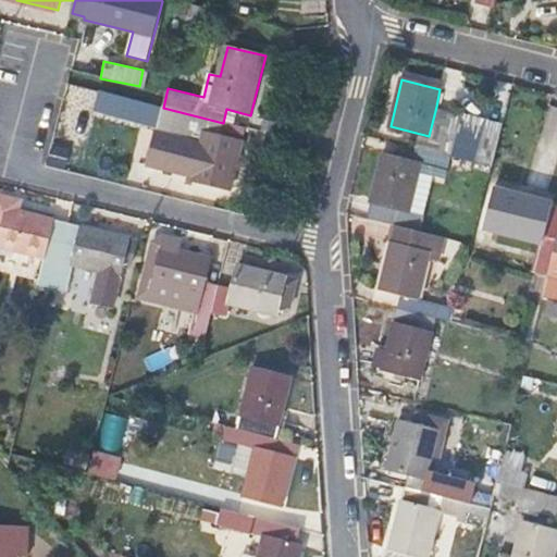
[(158,126),(163,108),(100,91),(95,111),(158,126)]
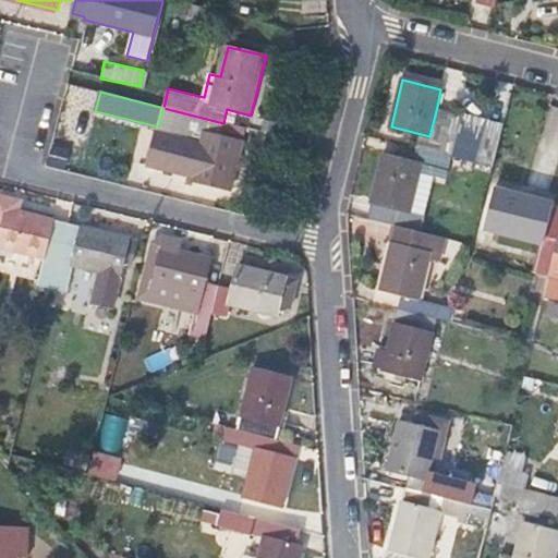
[(437,107),(429,136),(437,138),(440,125),(458,130),(462,113),(437,107)]
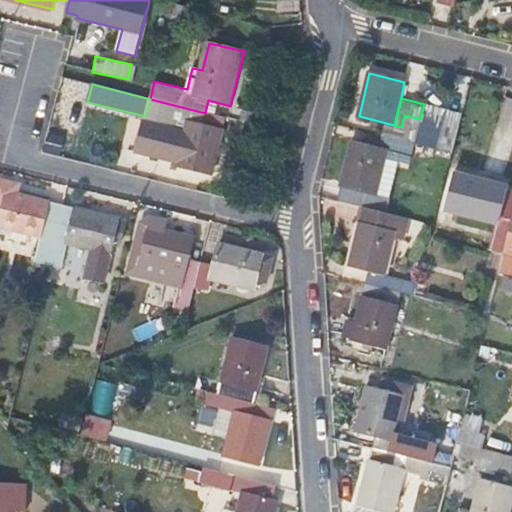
[(226,118),(205,113),(150,99),(145,116),(136,151),(176,162),(175,165),(212,174),(226,118)]
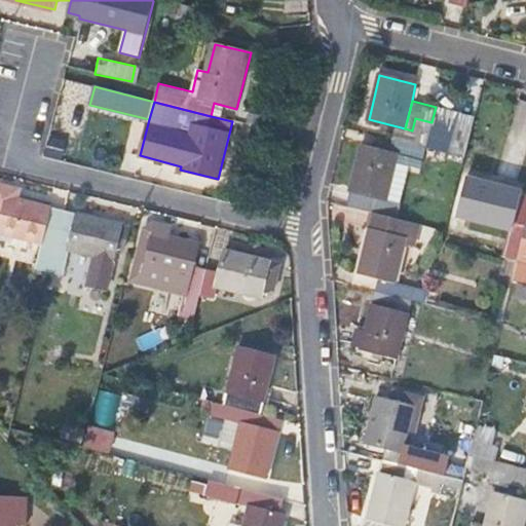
[(465,158),(476,117),(456,112),(449,140),(447,153),(465,158)]
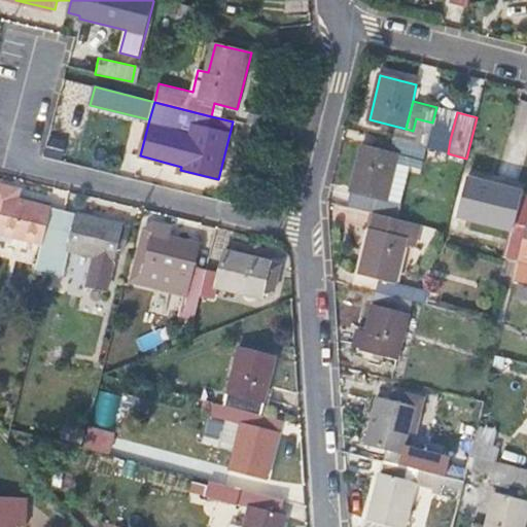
[(406,129),(401,142),(426,148),(429,135),(432,123),(416,118),(413,131),(406,129)]
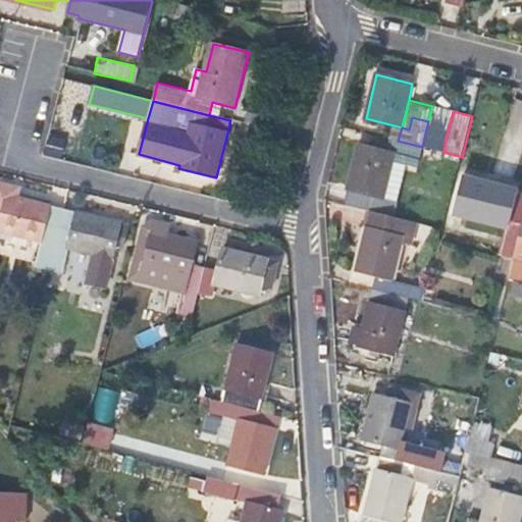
[(444,152),(446,139),(425,134),(422,147),(444,152)]
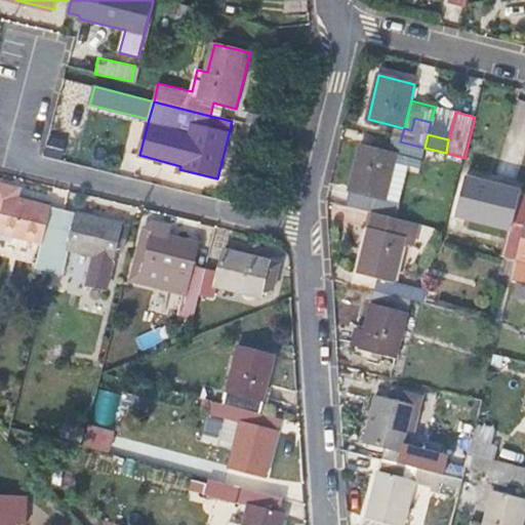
[(59,159),(65,142),(51,137),(46,156),(59,159)]
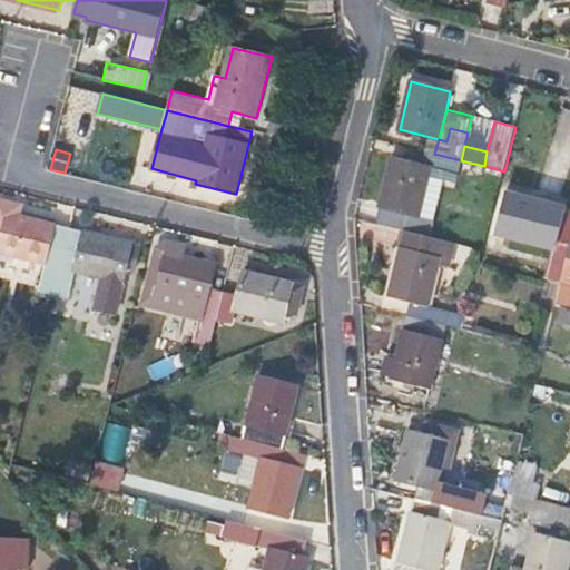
[(376,225),(403,232),(430,238),(434,222),(419,217),(429,178),(454,184),(461,160),(434,154),(431,167),(392,159),(376,225)]
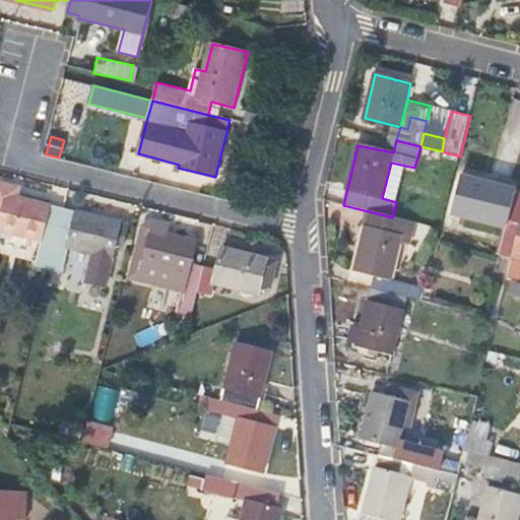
[(519,190),(469,178),(467,181),(462,180),(455,212),(506,225),(499,253),(513,256),(519,233),(519,230),(519,190)]
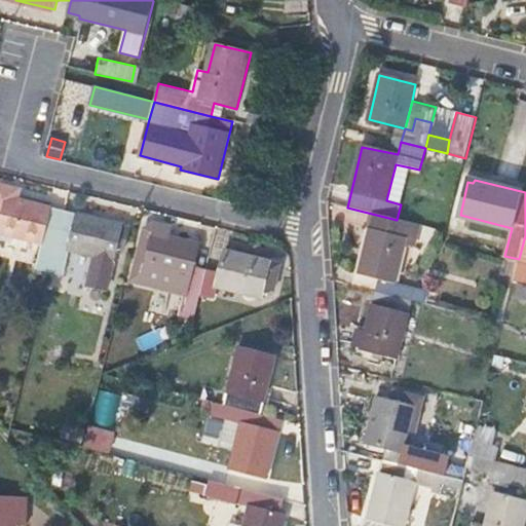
[(0,194),(17,199),(20,190),(0,184),(0,194)]
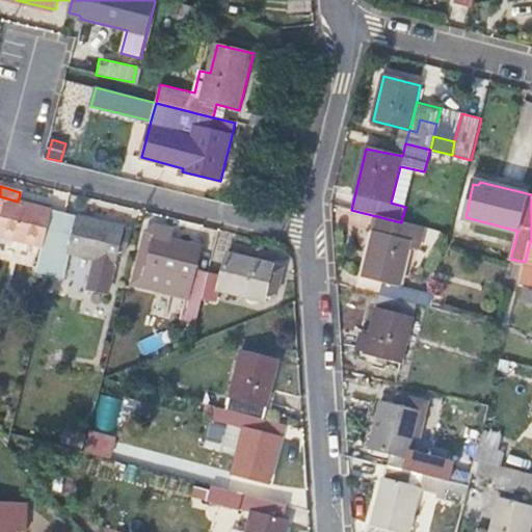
[(50,275),(65,213),(18,202),(0,196),(0,235),(15,239),(45,246),(37,272),(50,275)]
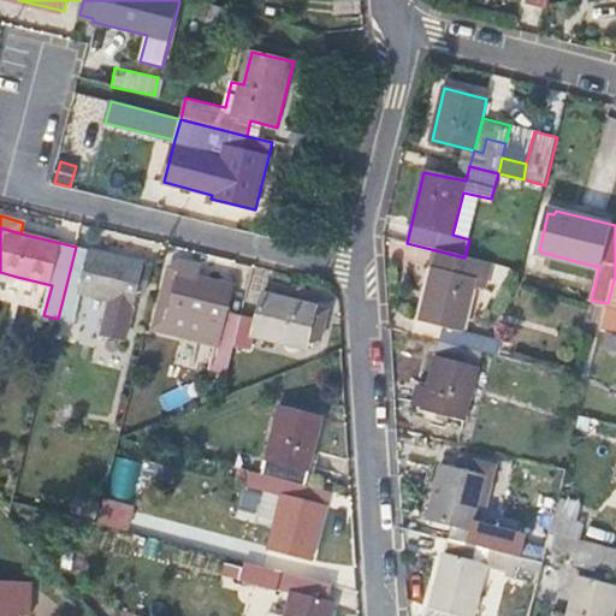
[(144,264),(76,247),(58,319),(73,323),(81,292),(111,300),(104,329),(128,335),(138,290),(147,291),(152,268),(143,266),(144,264)]
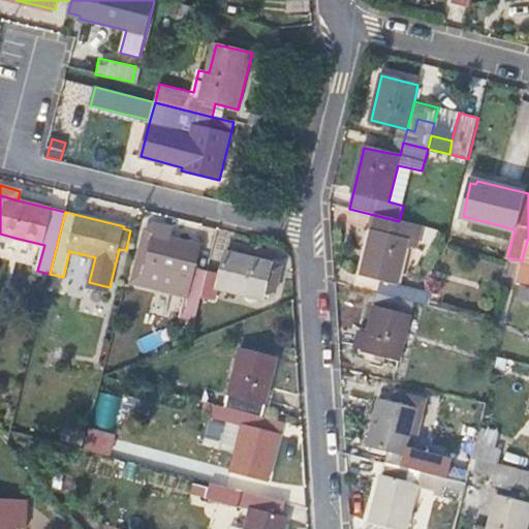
[(382,279),(378,294),(415,304),(419,288),(399,283),(407,247),(417,250),(423,226),(399,221),(374,215),(361,274),(382,279)]
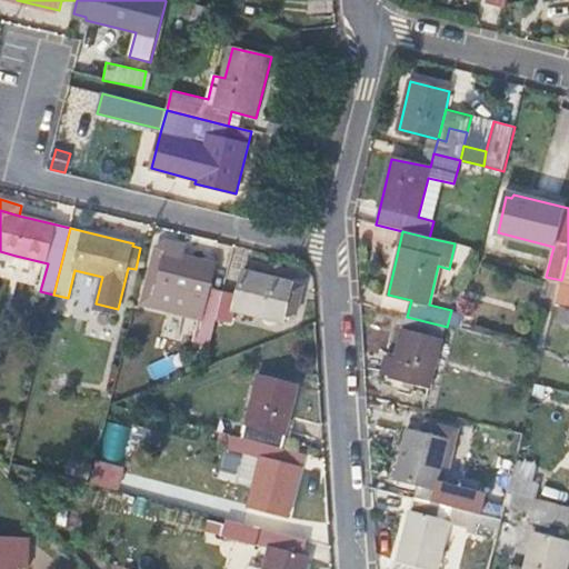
[(217,318),(225,291),(210,288),(217,265),(185,257),(187,248),(167,243),(158,249),(145,303),(147,305),(152,306),(155,306),(201,316),(197,335),(211,339),(217,318)]
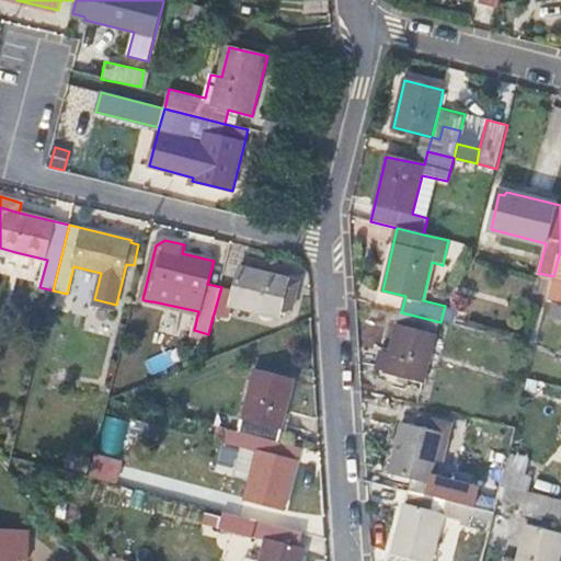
[(15,252),(0,248),(0,255),(13,260),(15,252)]
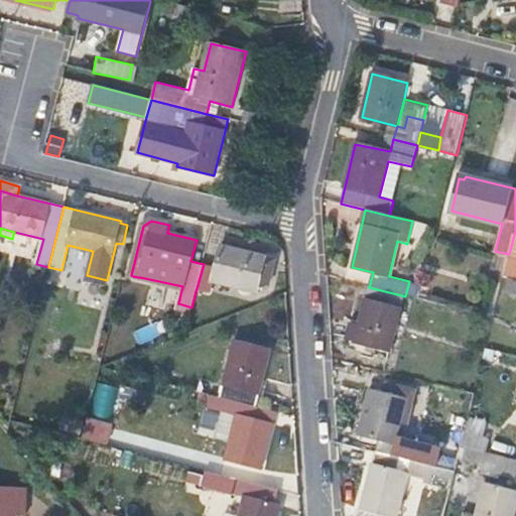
[(515,228),(515,231),(509,254),(504,275),(509,277),(515,278),(515,228)]
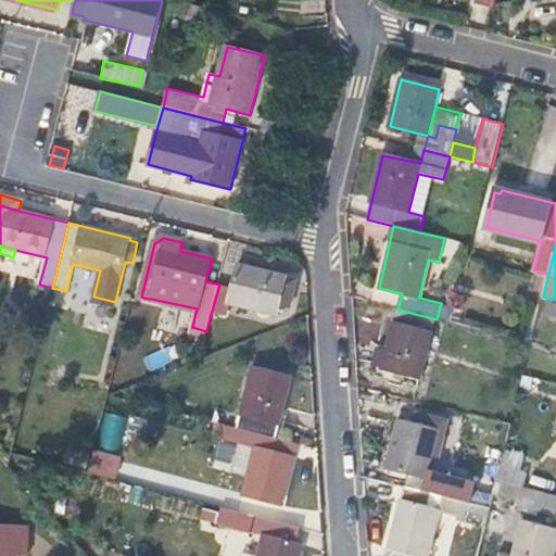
[(234,288),(219,285),(212,311),(227,314),(230,303),(278,315),(280,306),(291,310),(299,280),(239,266),(234,288)]
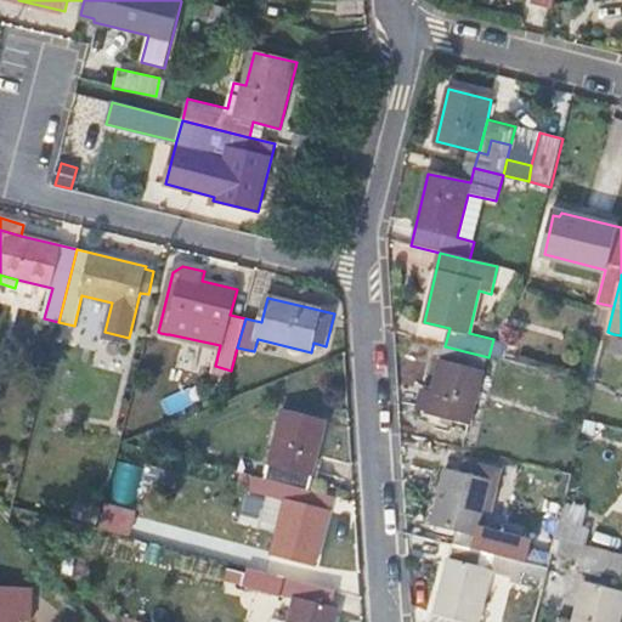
[(621,351),(621,335),(614,334),(609,348),(621,351)]
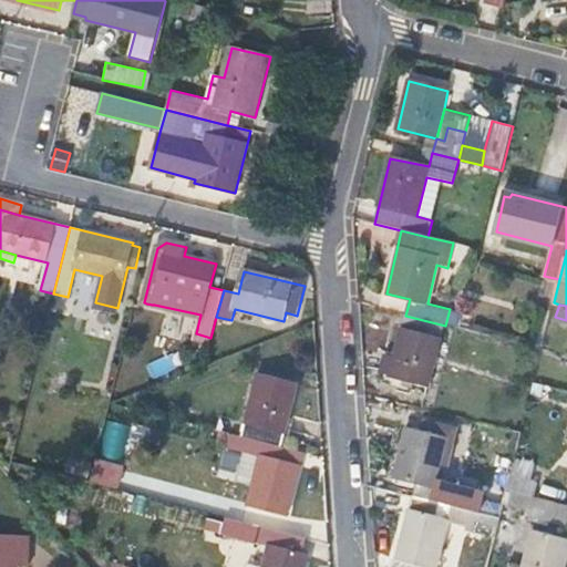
[(445,326),(405,316),(394,359),(380,356),(374,373),(430,387),(445,326)]
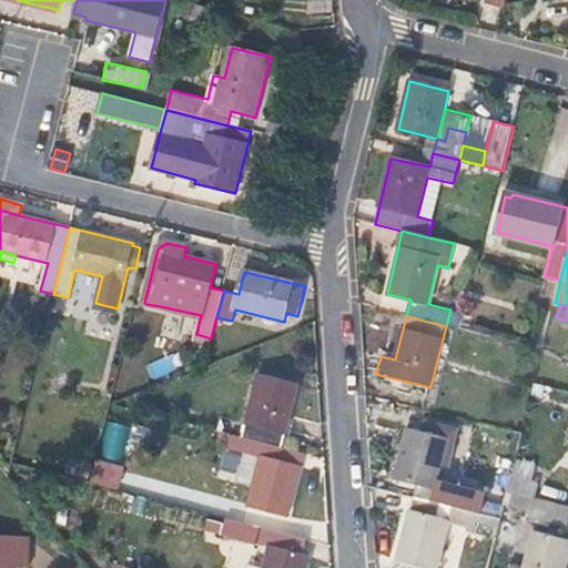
[(163,347),(141,355),(149,377),(171,369),(163,347)]
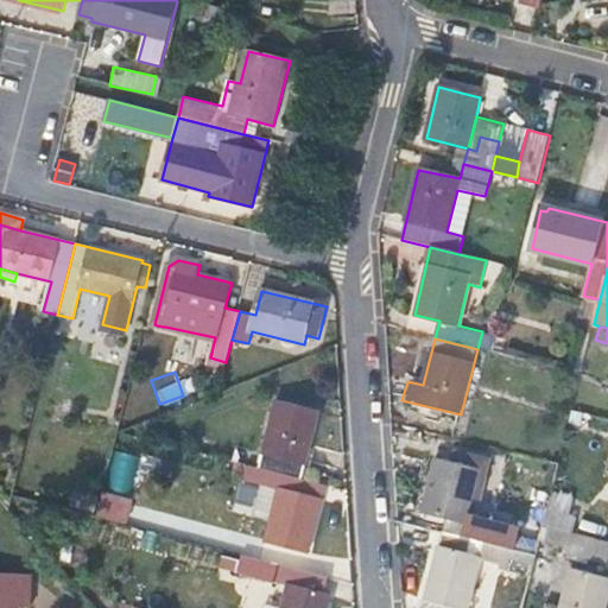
[(277,401),(259,469),(302,480),(318,412),(277,401)]
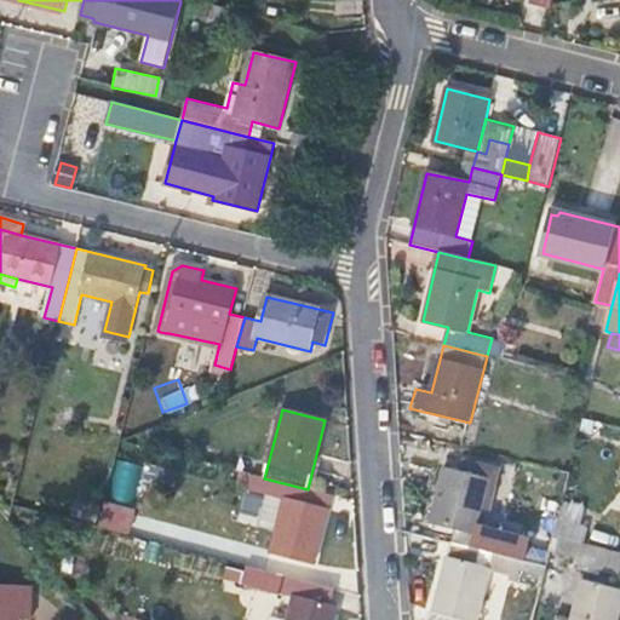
[(454,528),(451,545),(501,557),(518,561),(522,562),(528,537),(476,524),(483,491),(494,493),(499,469),(465,461),(463,472),(445,468),(431,523),(454,528)]
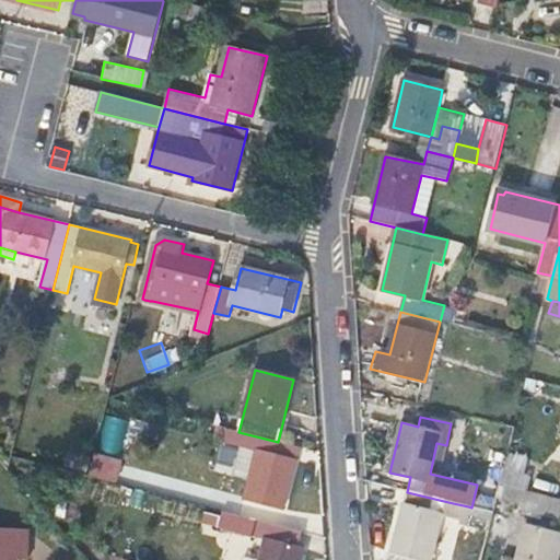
[(251,482),(241,516),(279,527),(296,461),(287,458),(290,445),(278,442),(238,432),(226,429),(224,442),(240,445),(258,451),(251,482)]
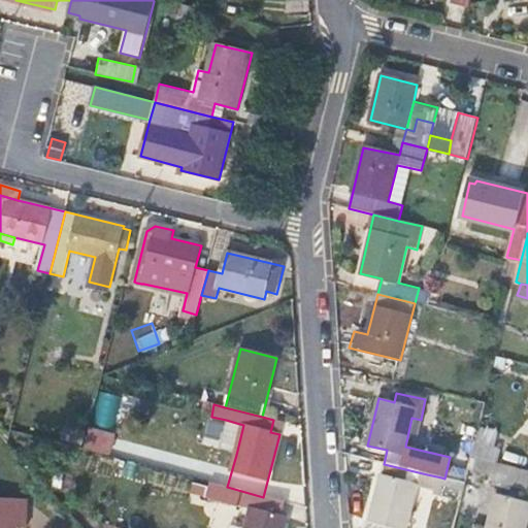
[(236,455),(243,425),(226,420),(218,450),(236,455)]
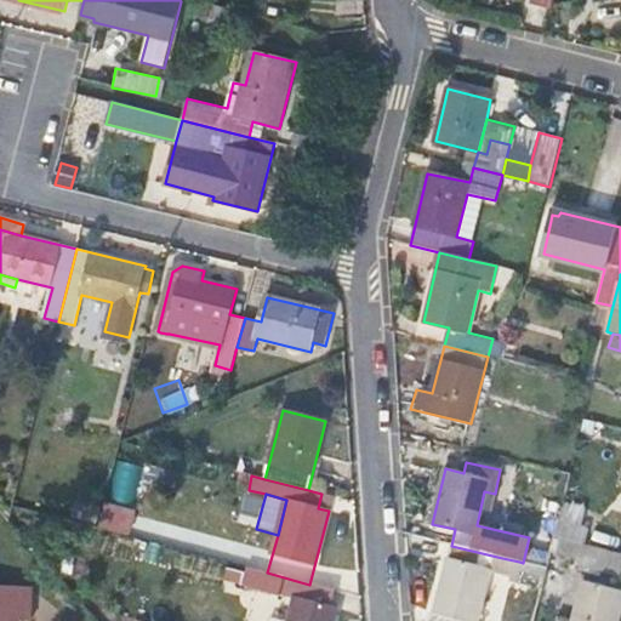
[(556,535),(582,542),(586,528),(577,524),(582,506),(564,501),(556,535)]
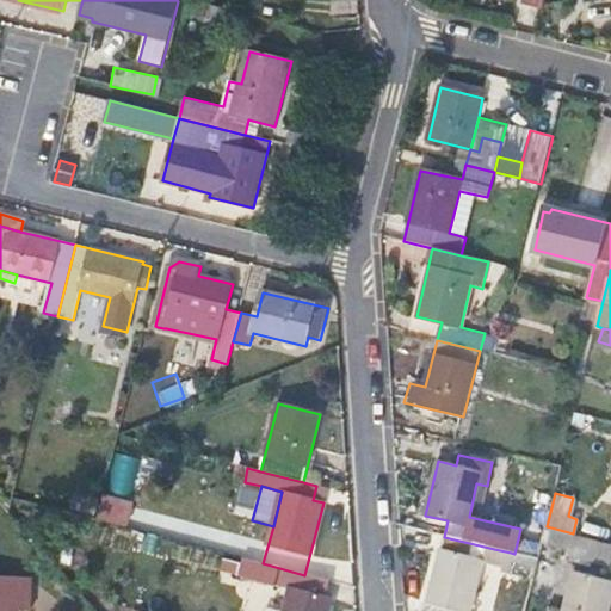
[(399,526),(444,537),(448,520),(425,516),(397,508),(399,526)]
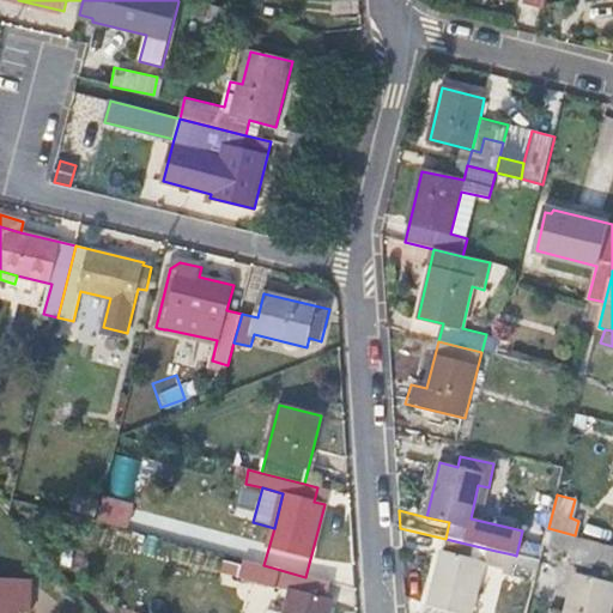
[(612,568),(612,545),(575,535),(548,528),(544,544),(565,550),(565,557),(612,568)]
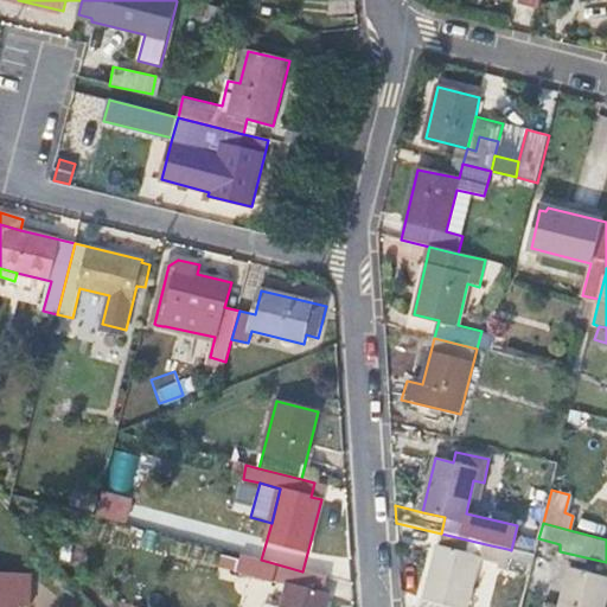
[(491,545),(441,534),(421,606),(449,606),(452,606),(466,606),(478,560),(487,561),(491,545)]
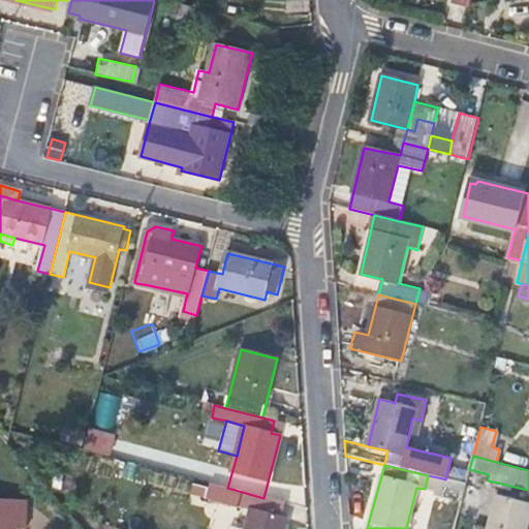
[(440,490),(442,478),(428,475),(425,489),(432,491),(433,488),(440,490)]
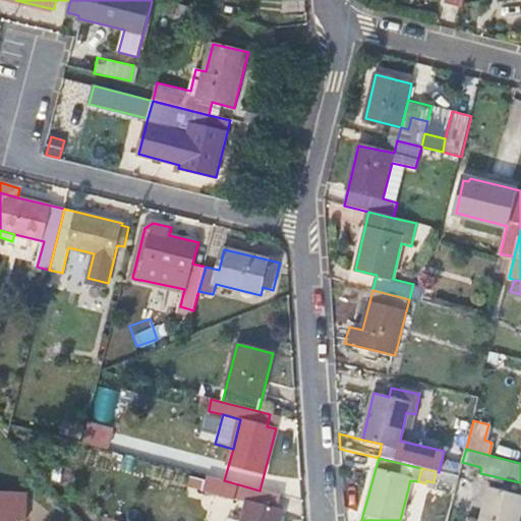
[(280,520),(283,511),(279,509),(281,497),(259,490),(224,480),(205,475),(201,488),(230,496),(247,501),(241,520),(280,520)]
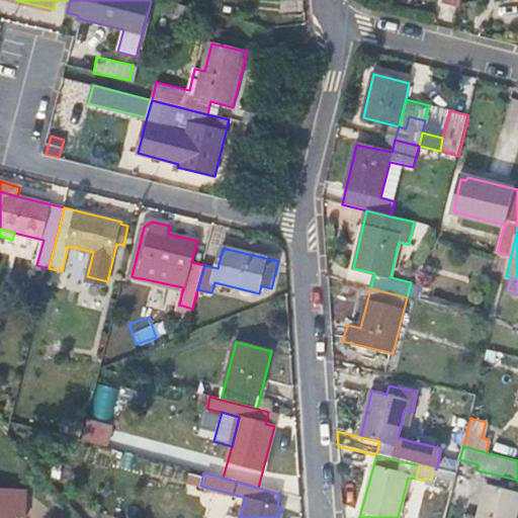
[(478,517),(515,517),(517,510),(517,492),(487,485),(479,517),(478,517)]
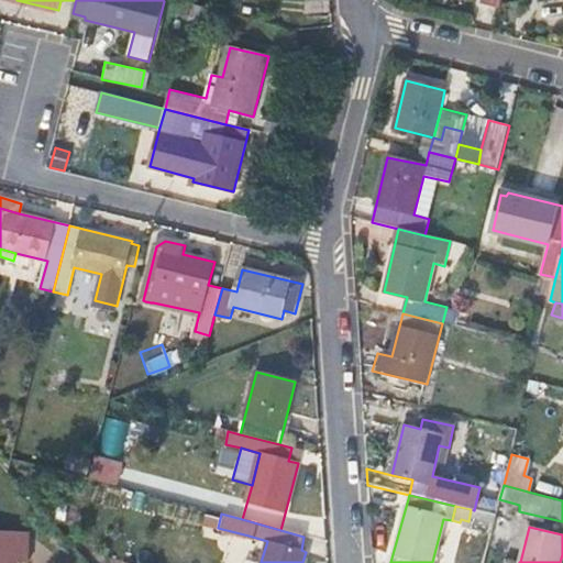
[(15,562),(15,561),(34,561),(35,530),(0,528),(0,562),(15,562)]
